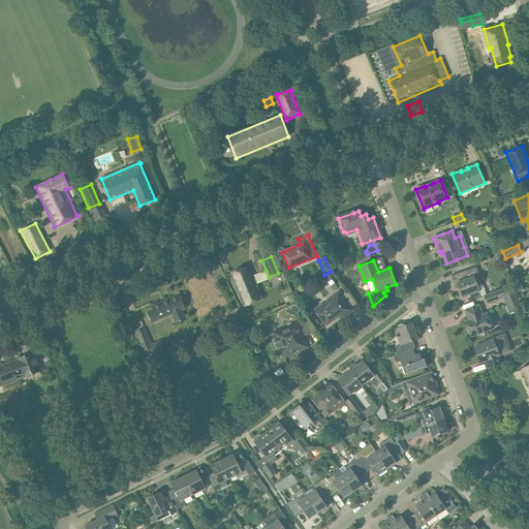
[(247,267),(230,274),(235,283),(245,307),(261,300),(255,284),(270,278),(269,277),(266,271),(251,276),(247,267)]
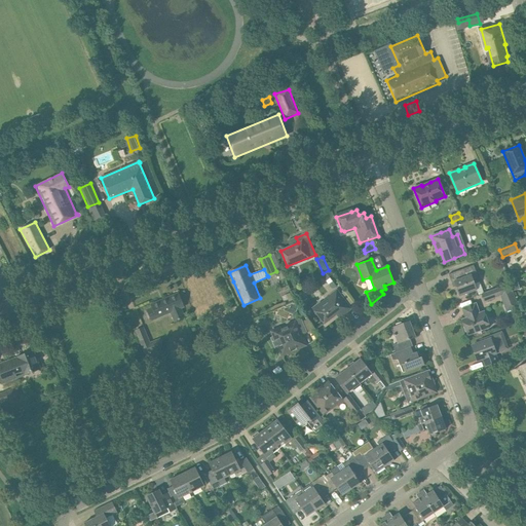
[(480,282),(474,265),(448,274),(451,283),(455,282),(456,285),(455,286),(459,296),(477,290),(475,284),(480,282)]
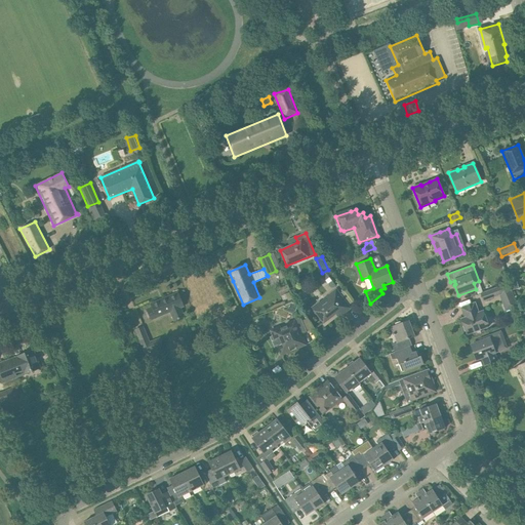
[(325,279),(331,275),(327,271),(322,275),(325,279)]
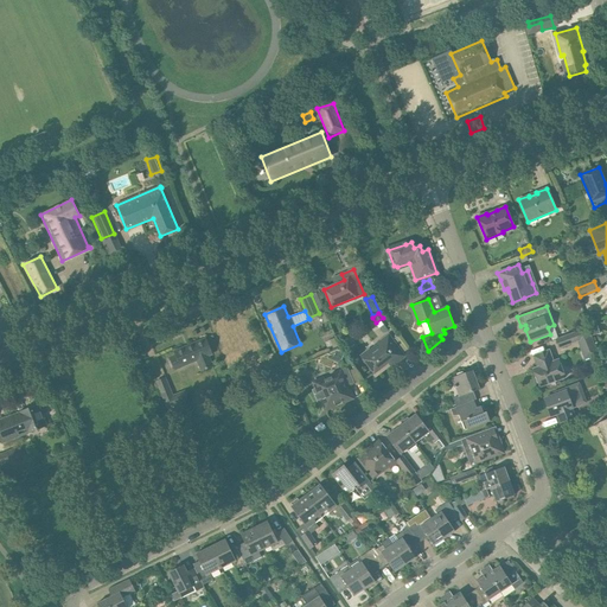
[(381,328),(384,333),(391,328),(387,324),(381,328)]
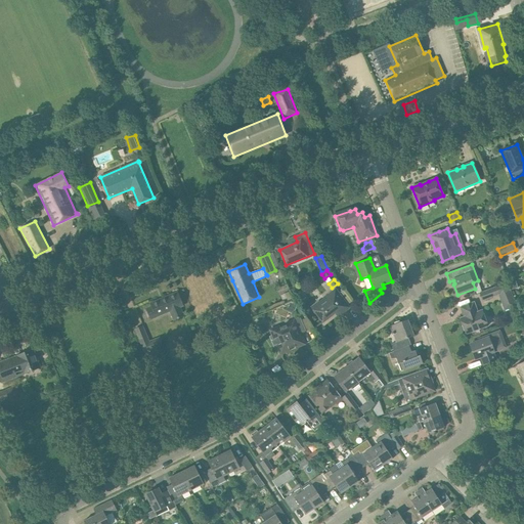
[(480,293),(484,303),(498,298),(504,313),(516,308),(509,284),(508,282),(496,287),(480,293)]
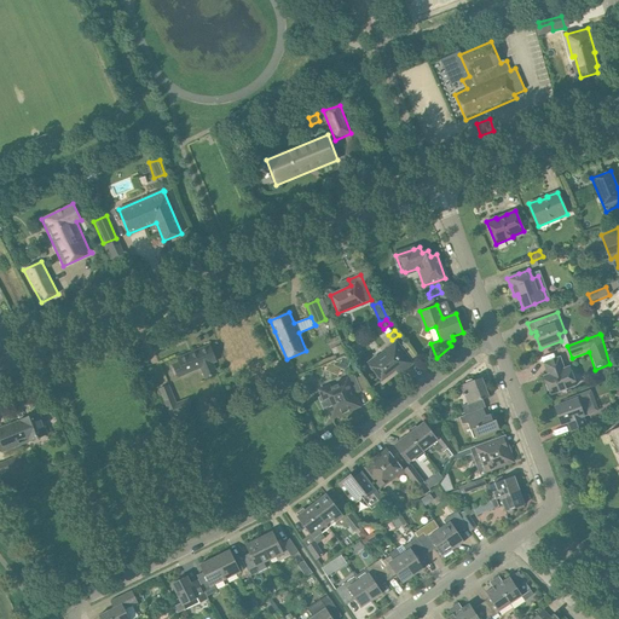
[(412,363),(395,342),(382,352),(386,358),(381,362),(376,357),(369,363),(382,381),(401,365),(405,369),(412,363)]
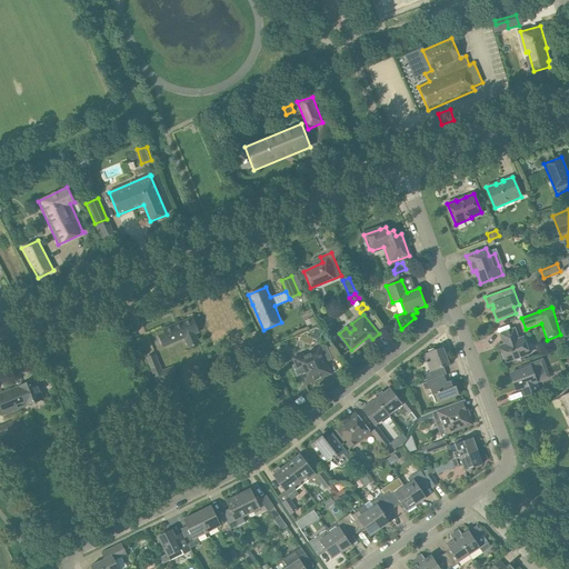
[(170,345),(185,338),(189,348),(199,343),(196,333),(199,332),(197,328),(192,318),(163,329),(166,333),(159,336),(163,347),(170,345)]
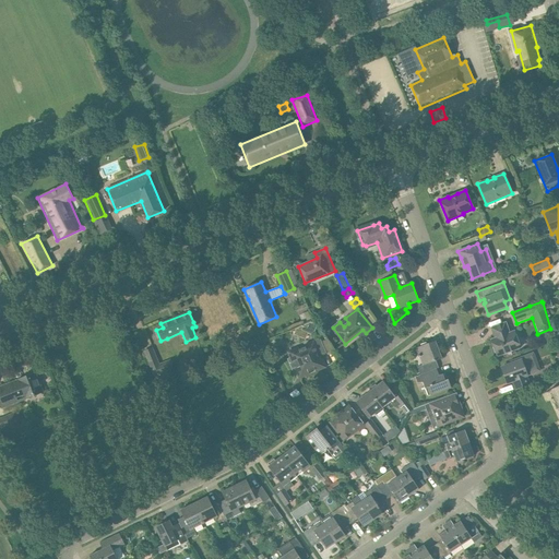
[(510,333),(506,322),(491,328),(494,335),(496,334),(497,337),(491,340),(497,356),(520,347),(514,331),(510,333)]
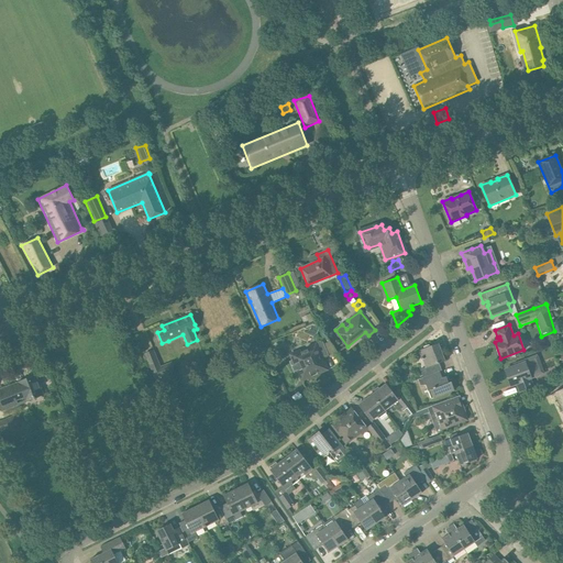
[(290,362),(296,375),(301,373),(302,378),(324,368),(320,357),(322,356),(323,357),(329,355),(323,343),(293,356),(295,361),(290,362)]
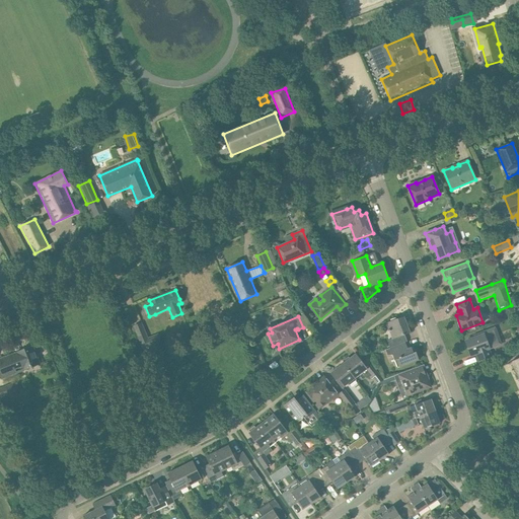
[(398,345),(405,343),(408,342),(404,335),(410,332),(403,316),(387,323),(392,339),(387,341),(390,348),(398,345)]
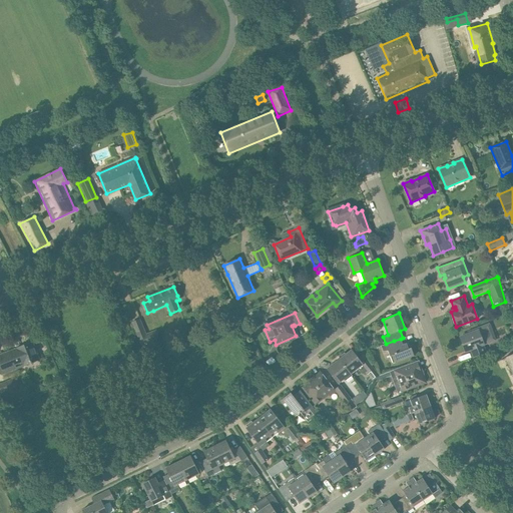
[(491,342),(485,326),(468,333),(468,334),(460,338),(464,348),(467,346),(469,350),(471,350),(474,358),(486,353),(483,345),(491,342)]
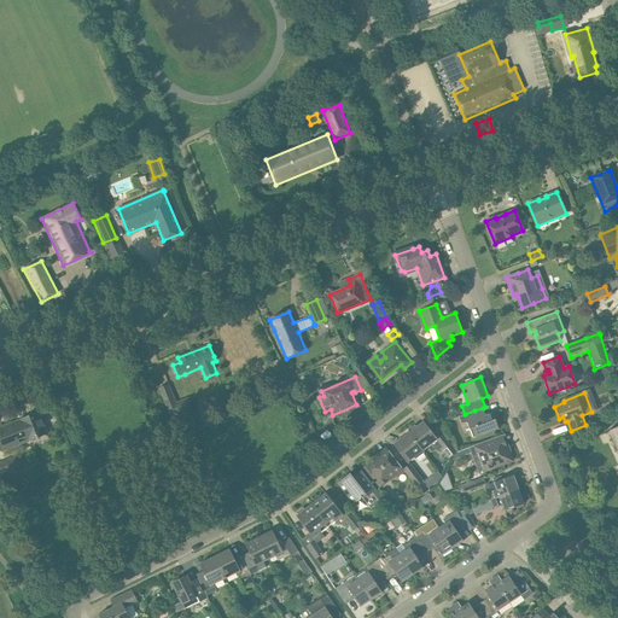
[(170,417),(180,413),(173,397),(164,401),(170,417)]
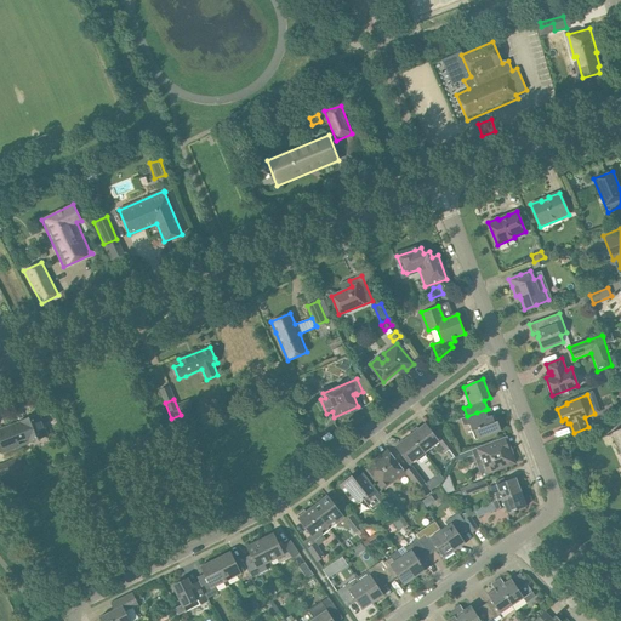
[(485,410),(477,412),(467,416),(456,421),(456,423),(462,421),(463,425),(469,425),(476,440),(501,431),(497,421),(495,422),(493,416),(488,417),(485,410)]
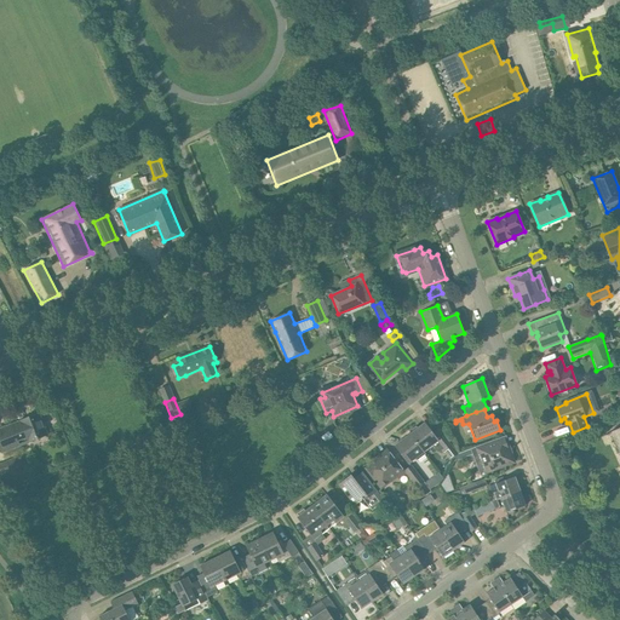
[(47,435),(39,413),(0,429),(0,446),(3,453),(47,435)]
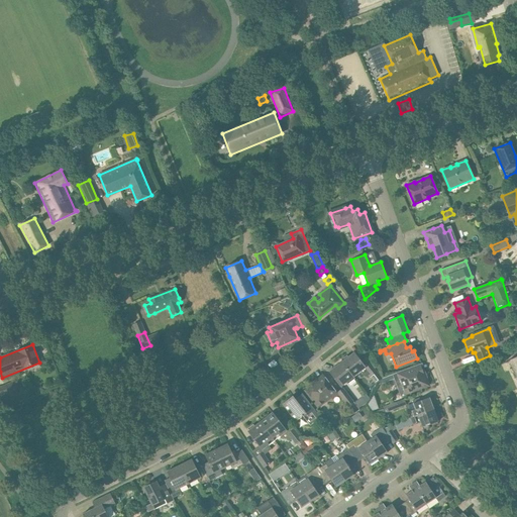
[(343,362),(341,363),(354,379),(353,377),(360,372),(365,377),(367,377),(370,375),(376,383),(382,379),(372,366),(369,362),(364,366),(360,360),(354,352),(348,356),(347,355),(341,359),(343,362)]
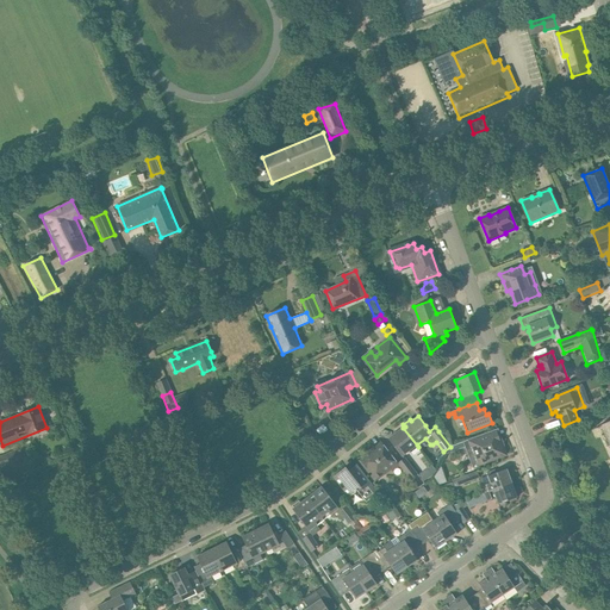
[(609,421),(599,425),(609,447),(609,421)]
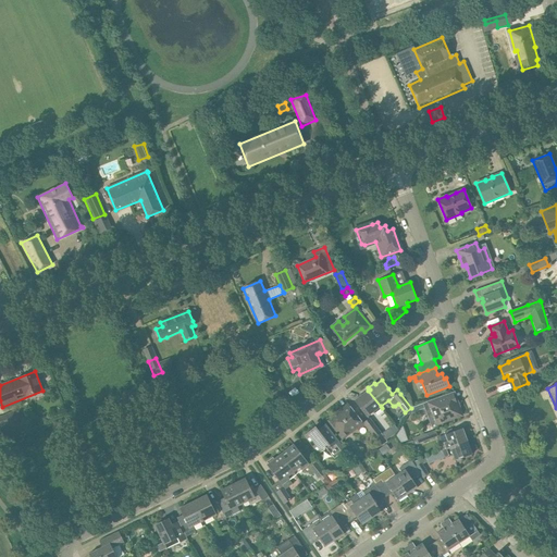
[(374,413),(382,408),(368,391),(355,400),(367,417),(373,411),(374,413)]
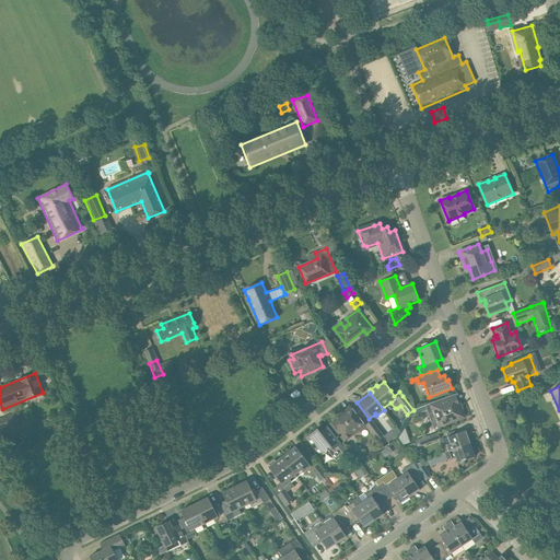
[(463,409),(457,395),(461,393),(428,405),(429,409),(431,409),(436,426),(462,417),(459,410),(463,409)]
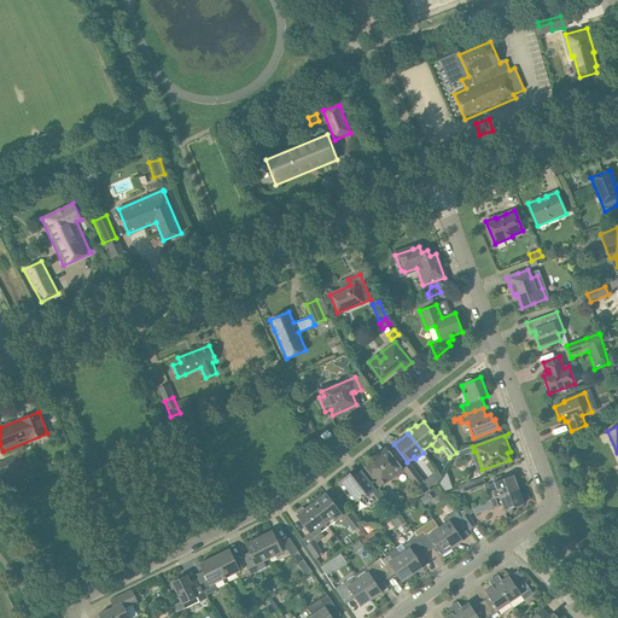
[(386,448),(380,453),(373,458),(377,461),(368,467),(377,479),(378,478),(383,478),(384,481),(394,472),(397,476),(404,471),(403,470),(384,444),(383,444),(386,448)]
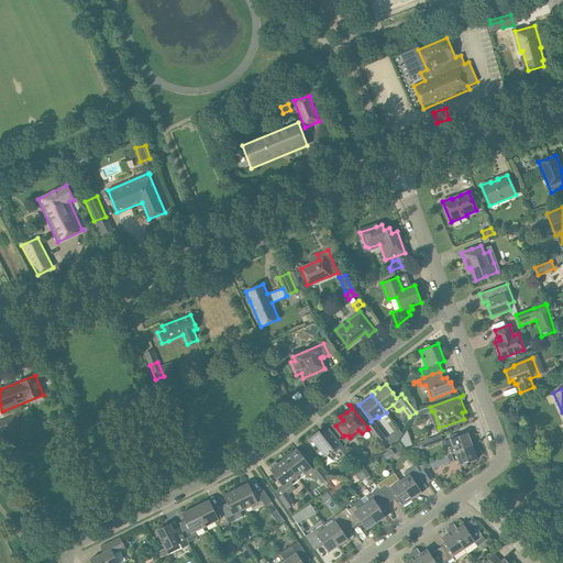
[(0,421),(0,434),(4,445),(28,435),(19,416),(15,417),(15,416),(0,421)]
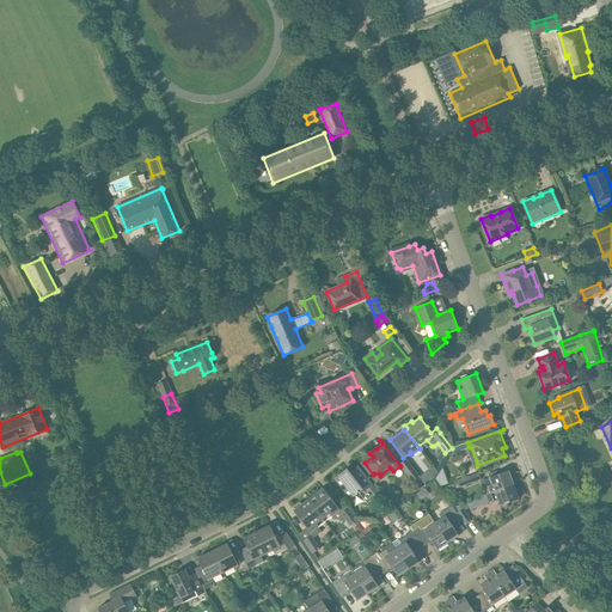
[(399,465),(401,466),(418,490),(426,485),(407,459),(399,465)]
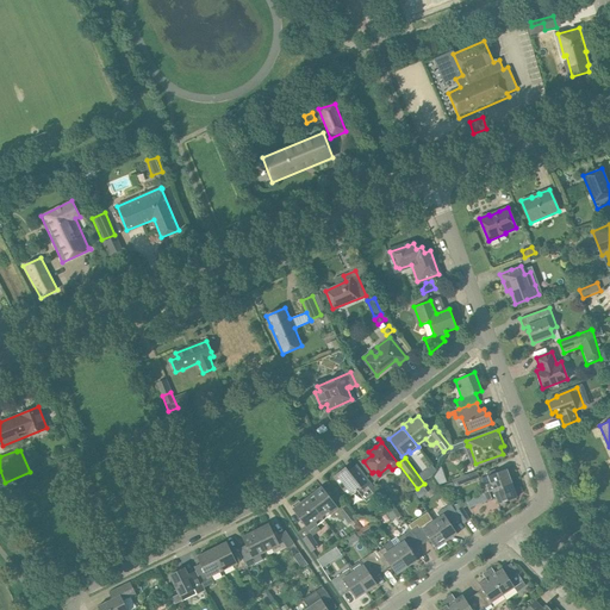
[(356,465),(348,471),(346,467),(334,477),(349,497),(358,491),(366,502),(378,493),(356,465)]
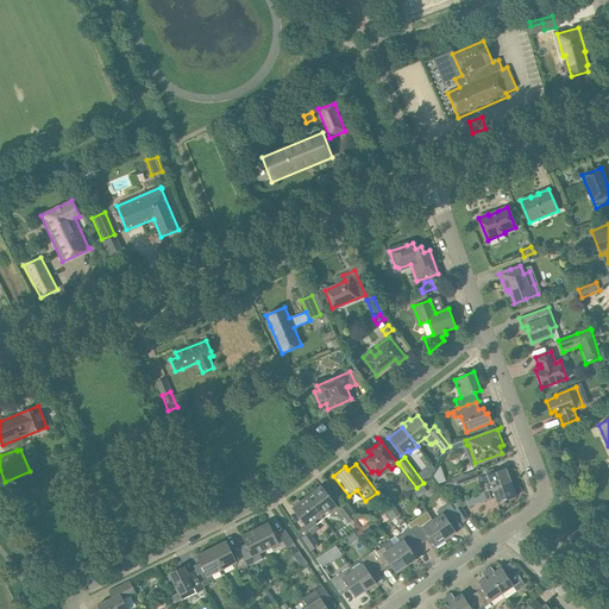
[(431,464),(421,471),(426,478),(435,470),(431,464)]
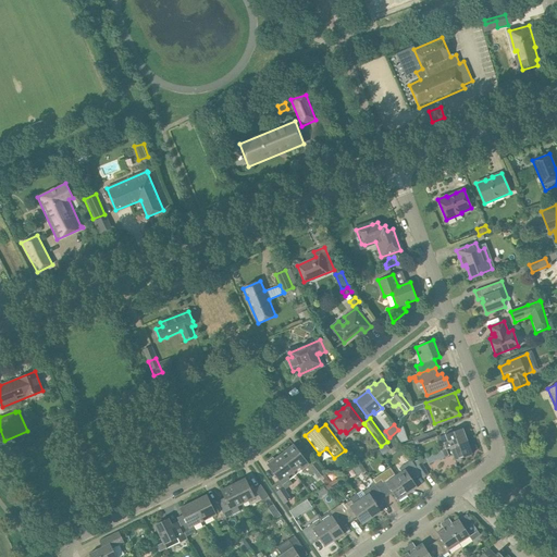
[(468,442),(462,429),(445,435),(447,442),(440,444),(442,452),(468,442)]
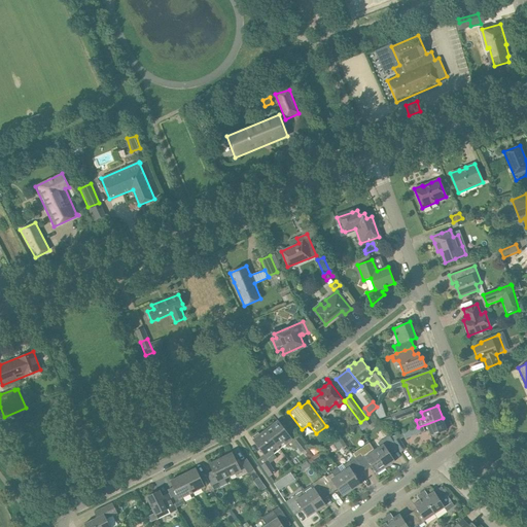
[(414,413),(412,408),(400,412),(402,417),(414,413)]
